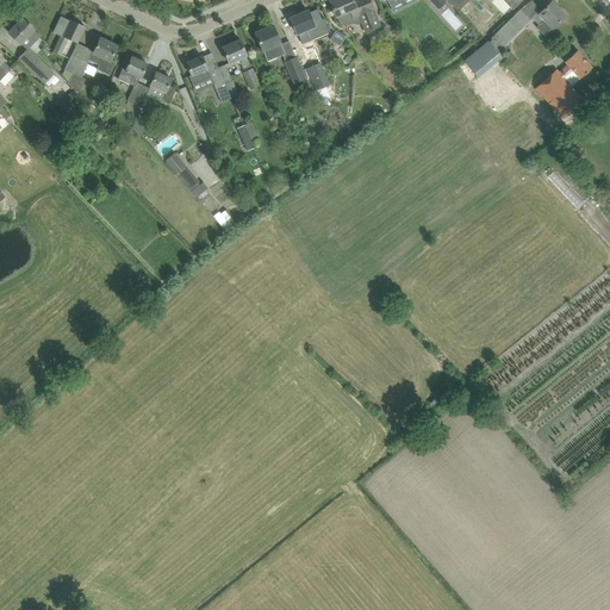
[(353,0),(331,0),(330,1),(335,12),(340,24),(355,24),(356,24),(361,23),(365,32),(381,26),(372,5),(369,0),(353,0)]
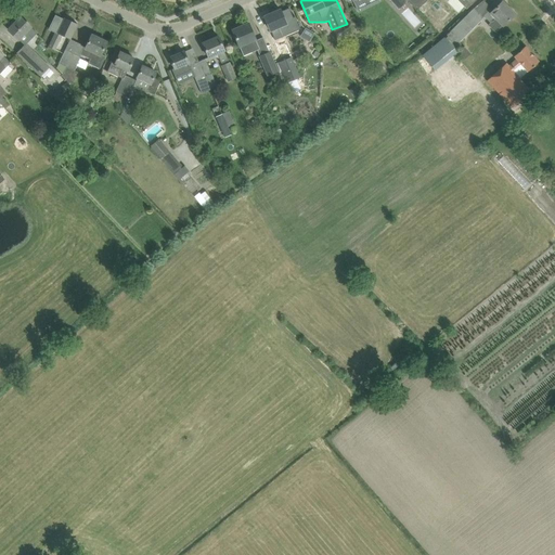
[(405,0),(407,1),(416,11),(427,0),(405,0)]
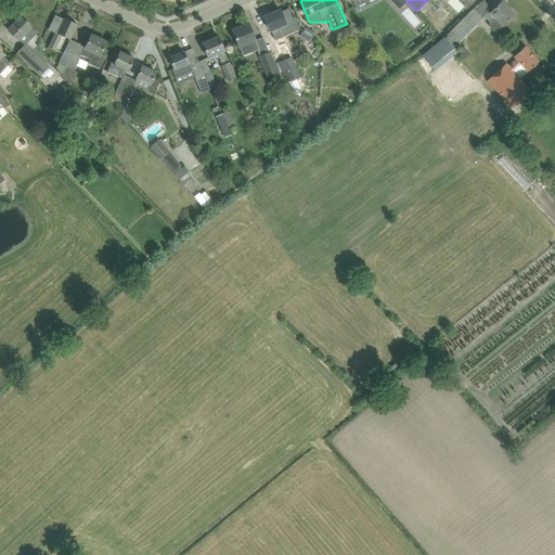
[(443,0),(446,1),(447,0),(456,0),(466,10),(476,0),(443,0)]
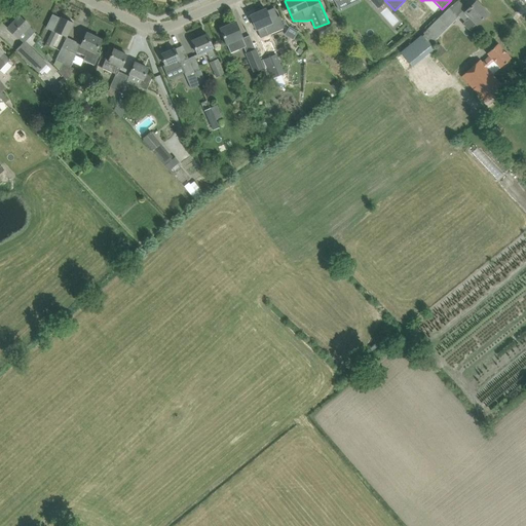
[(476,1),(468,8),(465,11),(463,9),(458,14),(465,22),(462,24),(470,31),(477,24),(488,13),(476,1)]
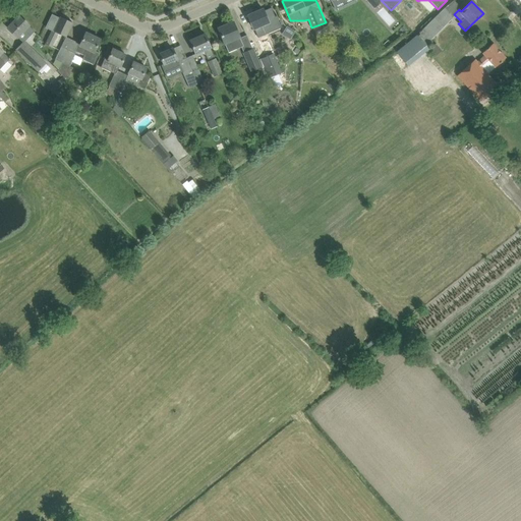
[(400,2),(393,8),(400,16),(407,9),(400,2)]
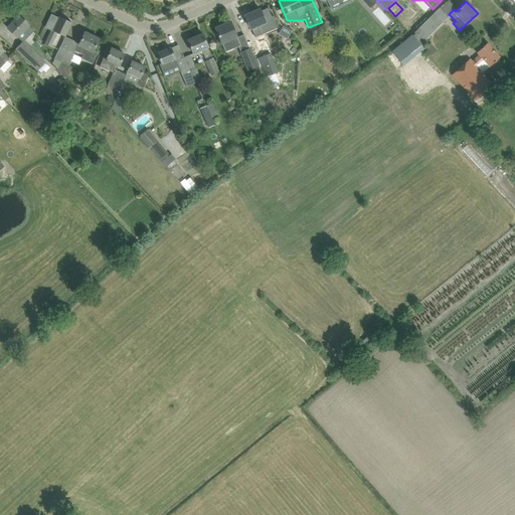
[(261,9),(245,15),(249,24),(254,37),(279,26),(274,15),(272,16),(268,7),(261,10),(261,9)]
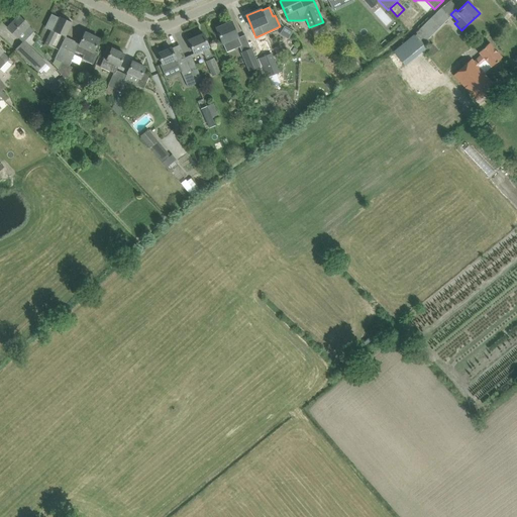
[(422,44),(449,18),(440,8),(416,32),(417,33),(415,35),(415,34),(414,35),(422,44)]
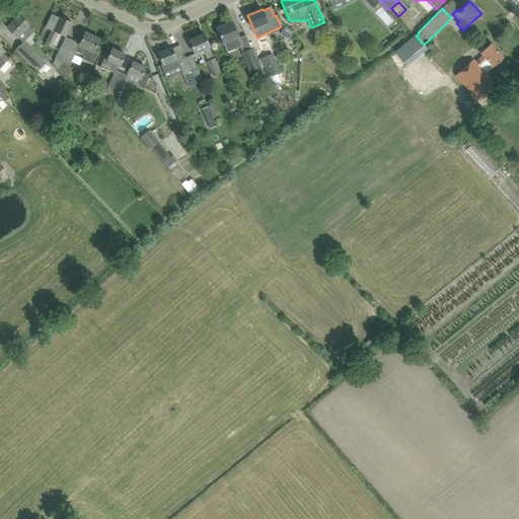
[(51,13),(45,27),(52,30),(52,31),(46,44),(52,47),(58,32),(66,36),(68,31),(73,22),(61,16),(59,15),(59,17),(51,13)]
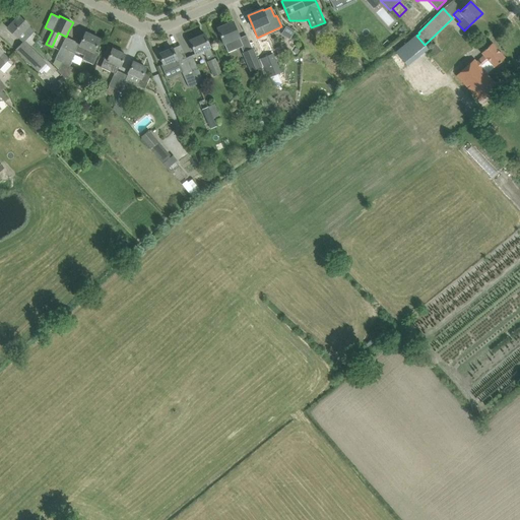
[(19,15),(8,27),(15,35),(18,38),(23,31),(29,37),(35,30),(28,25),(29,25),(19,15)]
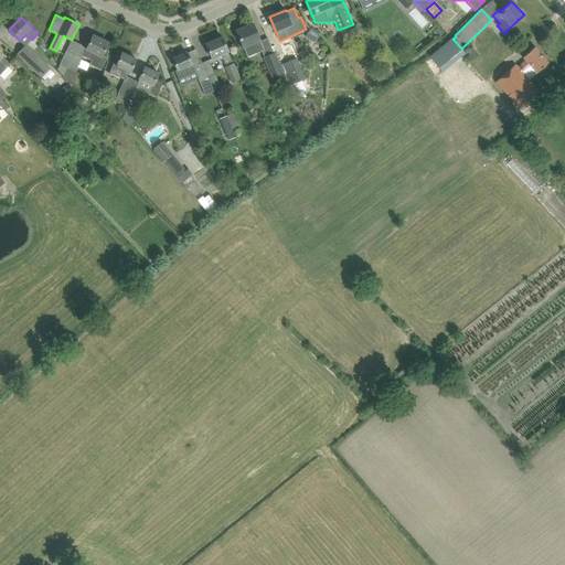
[(253,23),(236,30),(241,41),(242,43),(247,56),(264,50),(258,36),(257,34),(253,23)]
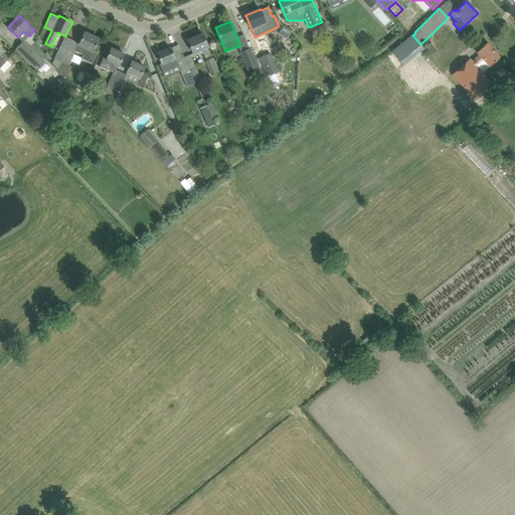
[(77,43),(74,50),(83,55),(82,56),(82,59),(93,64),(99,52),(94,50),(94,49),(95,47),(100,38),(86,32),(79,44),(77,43)]
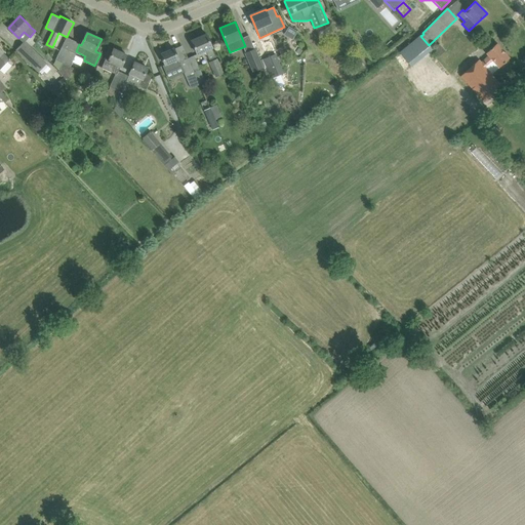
[(207,34),(192,41),(197,53),(205,50),(209,59),(216,56),(210,43),(207,34)]
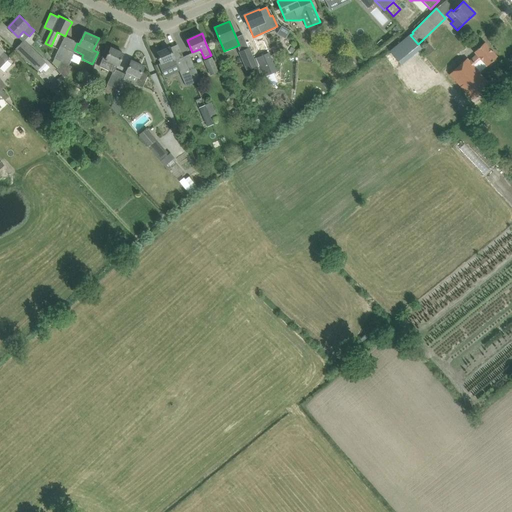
[(254,39),(259,50),(266,47),(261,36),(254,39)]
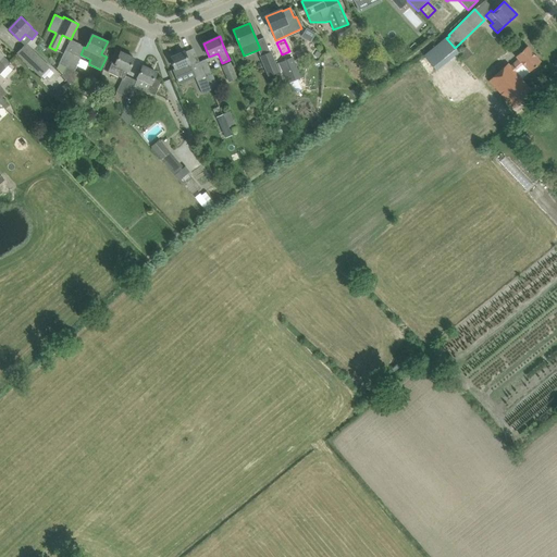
[(446,39),(425,56),(436,71),(459,52),(455,48),(446,39)]
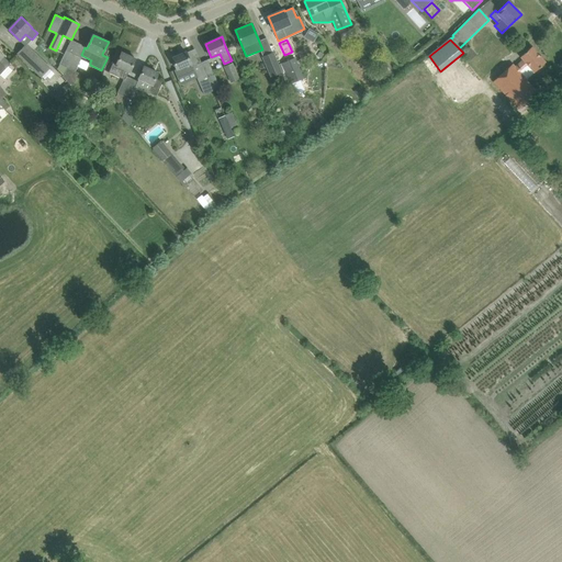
[(26,45),(17,55),(41,78),(51,68),(26,45)]
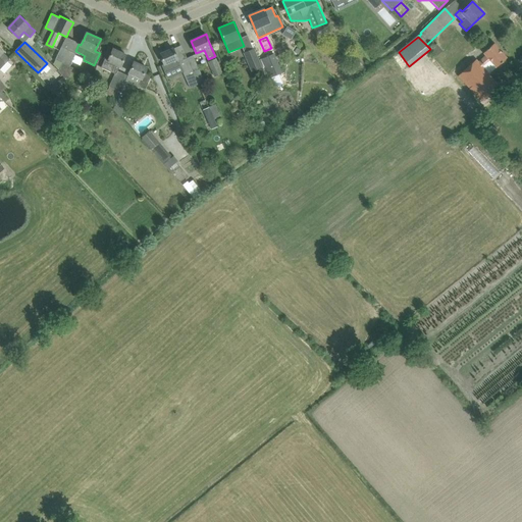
[(488,73),(499,64),(507,57),(493,44),(483,53),(486,56),(478,63),(476,60),(459,76),(481,101),(499,85),(488,73)]
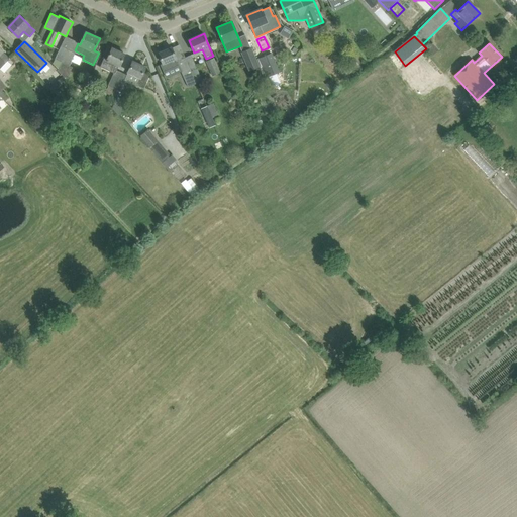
[(53,63),(59,70),(69,49),(61,45),(53,63)]
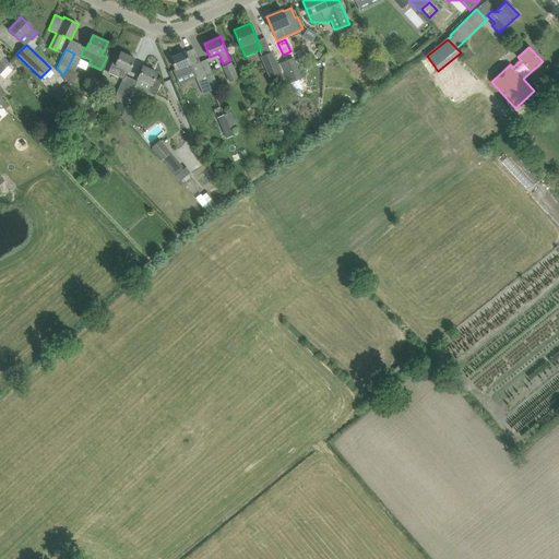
[(0,51),(0,73),(11,62),(1,54),(0,51)]
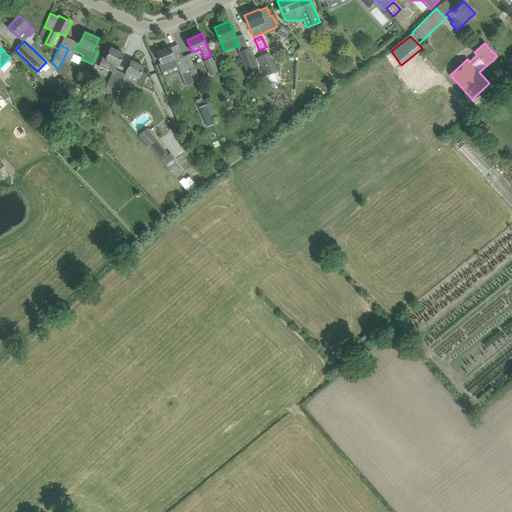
[(186,86),(195,82),(183,57),(175,60),(170,47),(157,53),(161,62),(159,64),(162,71),(177,64),(186,86)]
